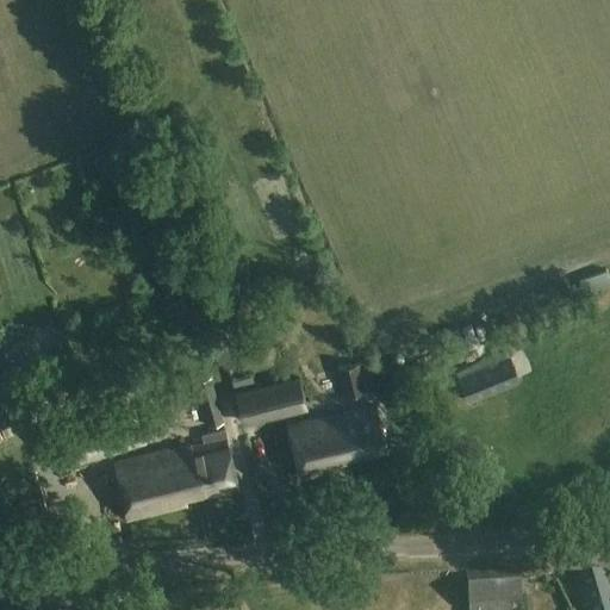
[(609,256),(598,260),(602,274),(609,272),(609,256)]
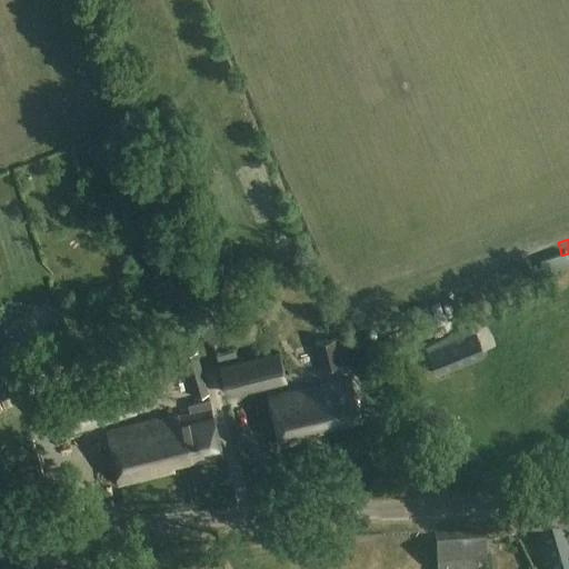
[(335,339),(331,327),(312,331),(316,343),(312,343),(319,370),(346,363),(339,338),(335,339)]
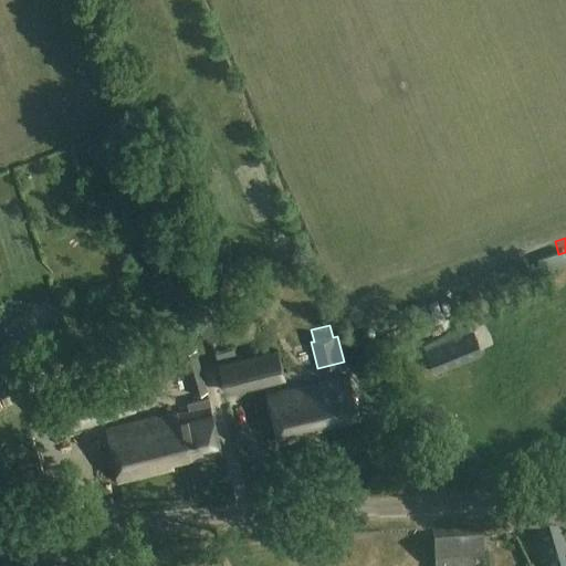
[(0,392),(13,389),(0,327),(0,392)]
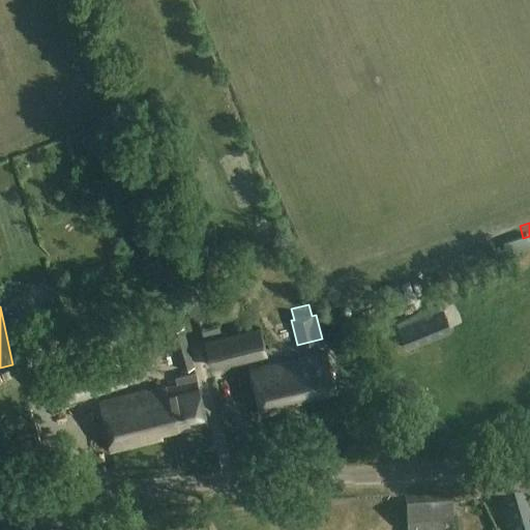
[(452,332),(443,310),(398,328),(407,351),(452,332)]
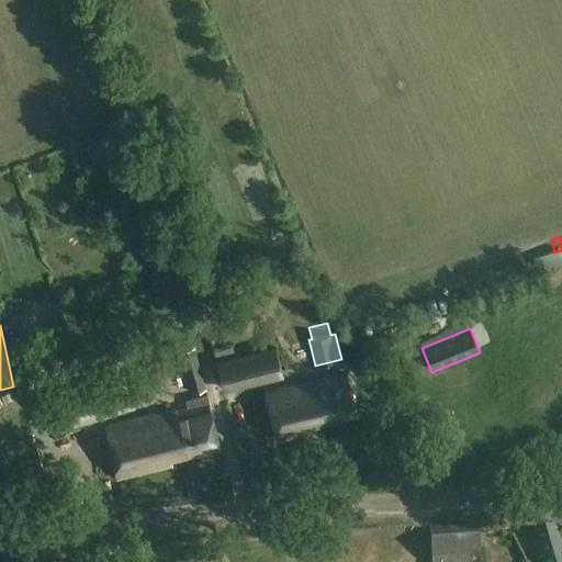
[(284,378),(278,347),(216,360),(224,391),(284,378)]
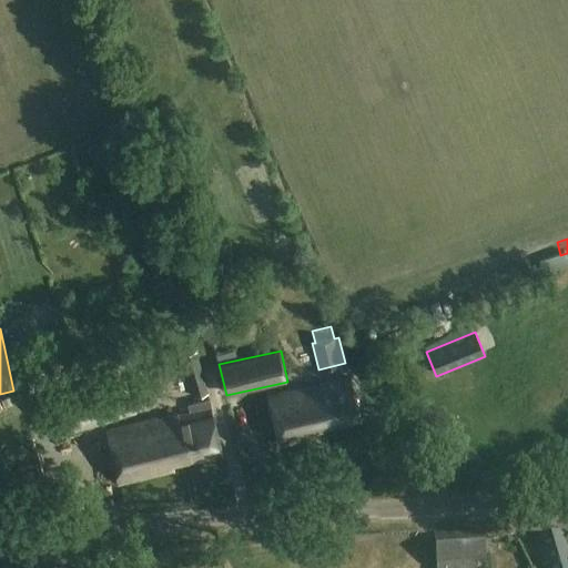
[(208,394),(195,352),(181,356),(193,397),(208,394)]
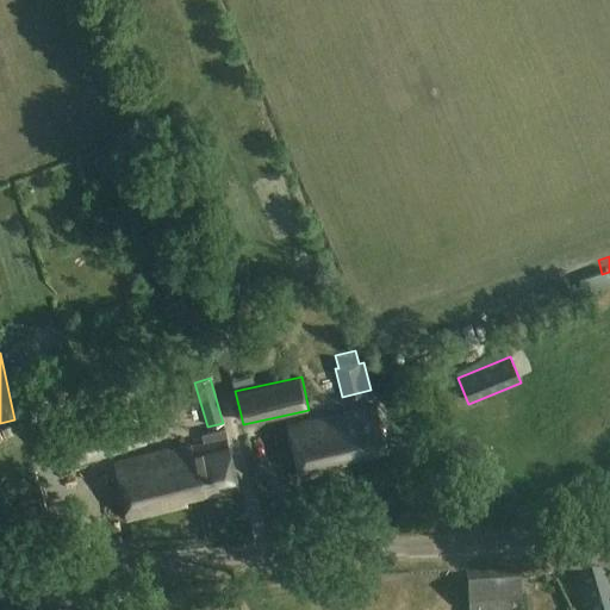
[(388,450),(378,406),(322,419),(322,418),(288,427),(300,479),(334,471),(332,464),(388,450)]
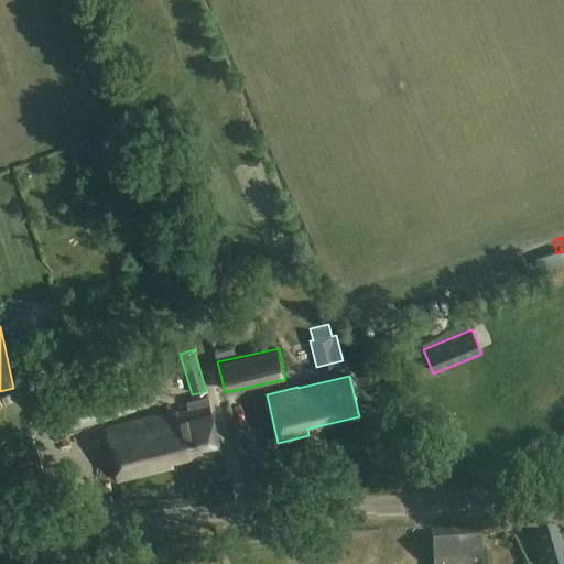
[(136,411),(126,378),(49,399),(57,432),(136,411)]
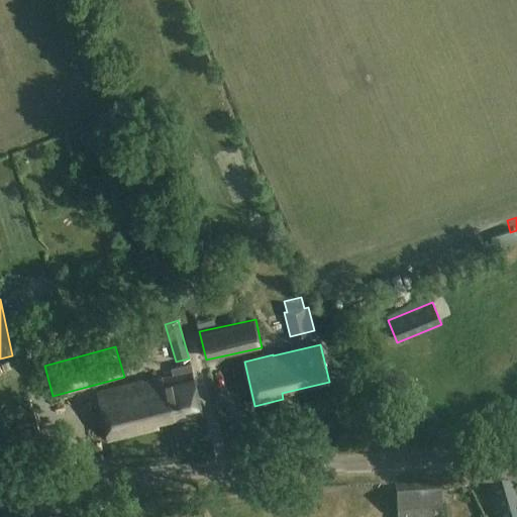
[(0,363),(0,372),(14,370),(12,362),(0,363)]
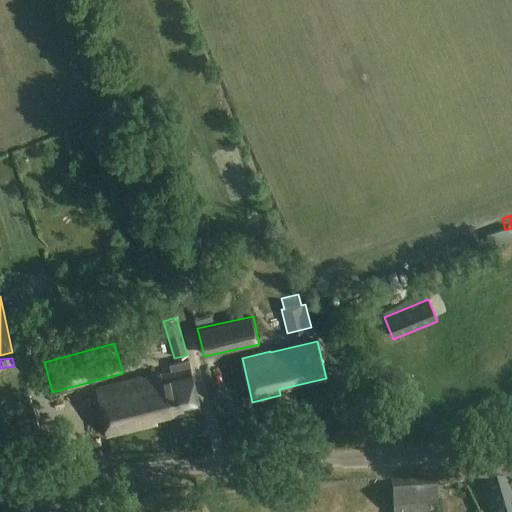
[(200,407),(189,360),(169,365),(171,372),(141,379),(141,377),(96,388),(107,436),(157,424),(155,418),(200,407)]
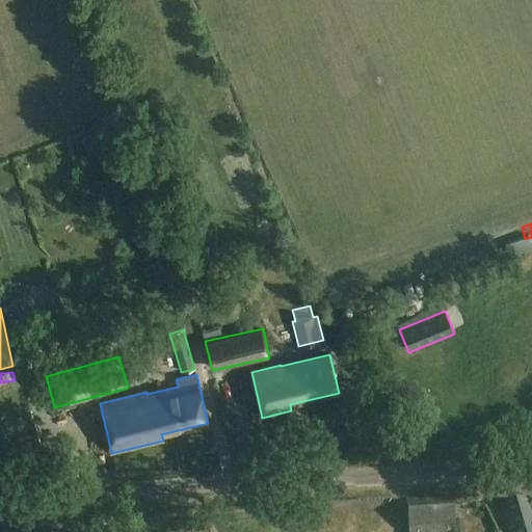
[(454,531),(453,500),(407,504),(408,531),(454,531)]
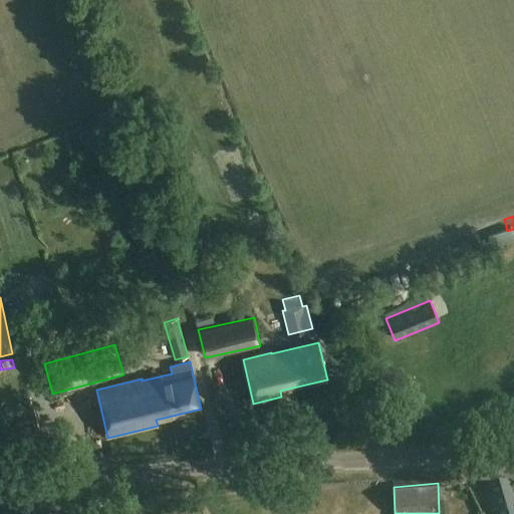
[(513,513),(513,501),(508,484),(485,491),(492,513),(513,513)]
